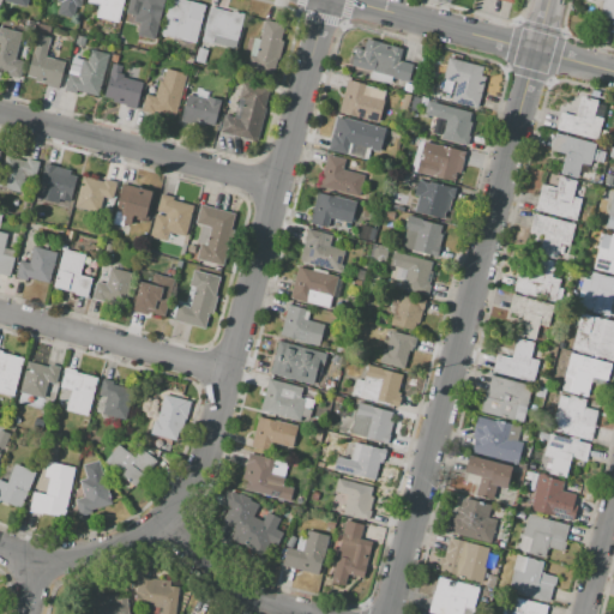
[(80,0),(79,7),(76,7),(73,19),(58,16),(60,2),(55,1),(55,0),(80,0)]
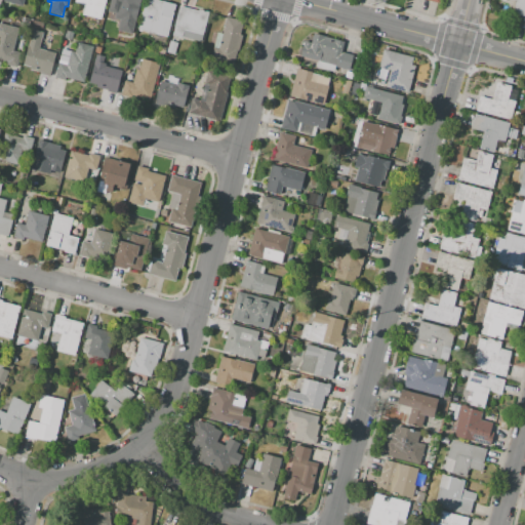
[(74,0),(105,0),(101,19),(81,15),(84,4),(74,2),(74,0)]
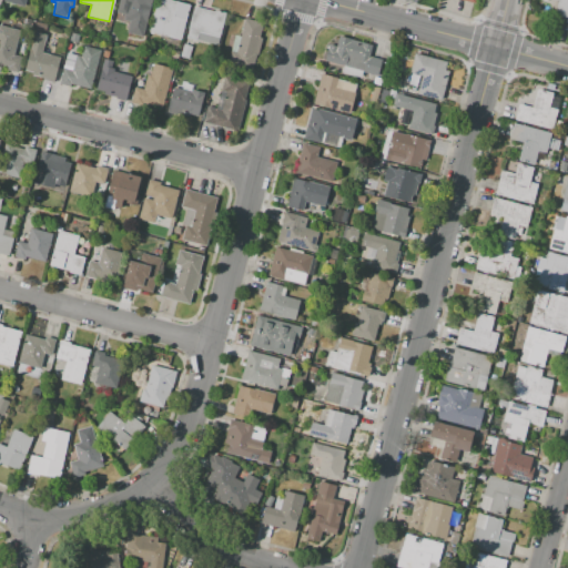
[(119,0),(152,0),(145,26),(114,18),(119,0)]
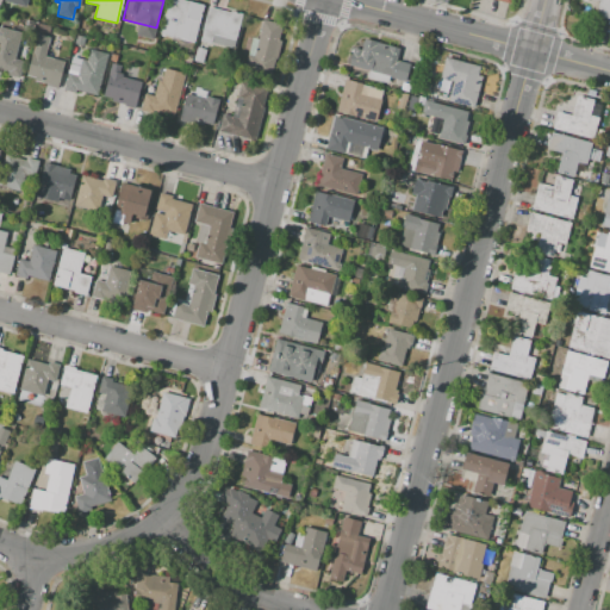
[(194,43),(160,35),(168,0),(182,0),(204,6),(194,43)]
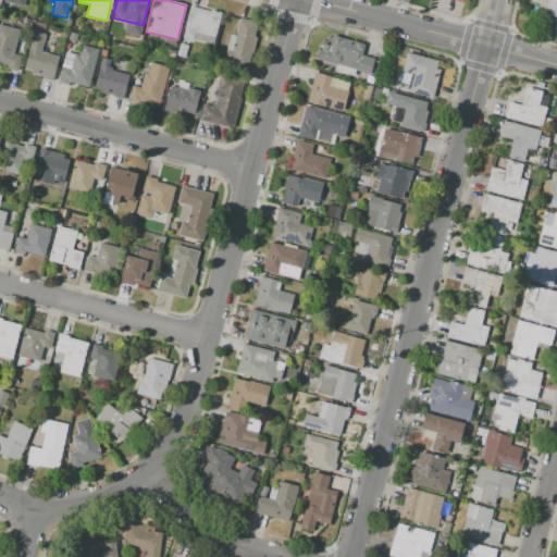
[(556,0),(556,17),(542,15),(545,1),(541,0),(556,0)]
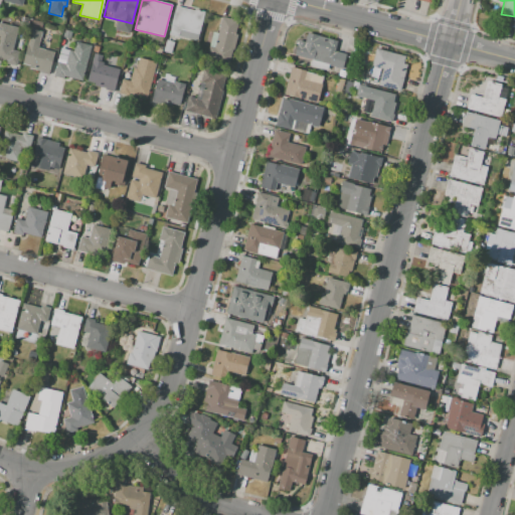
[(204,12),(197,42),(168,34),(175,6),(194,10),(204,12)]
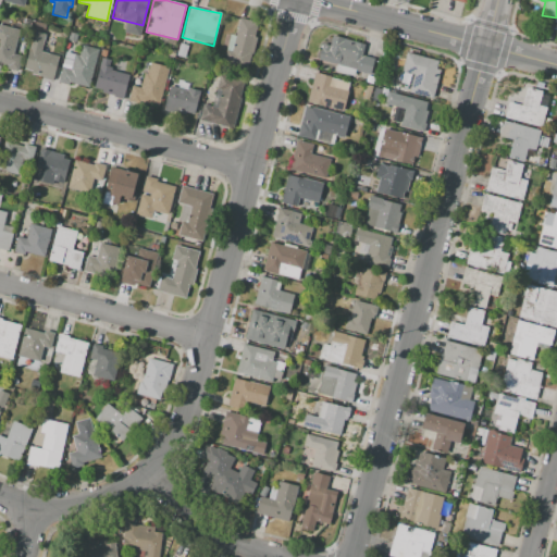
[(224,60),(231,34),(235,35),(239,19),(257,23),(254,37),(257,38),(249,66),(224,60)]
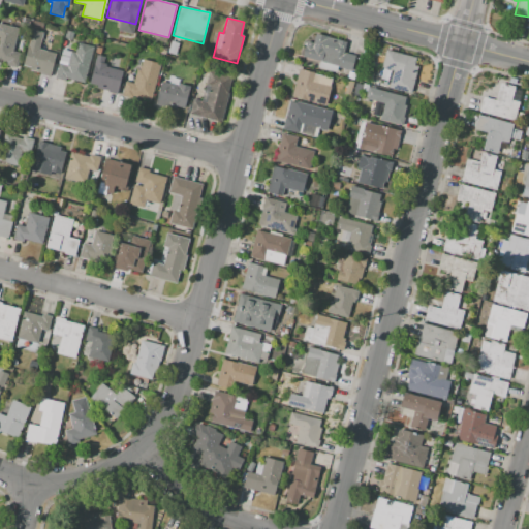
[(0,24),(19,29),(13,51),(21,53),(18,68),(6,65),(7,63),(3,62),(2,63),(0,62),(0,24)]
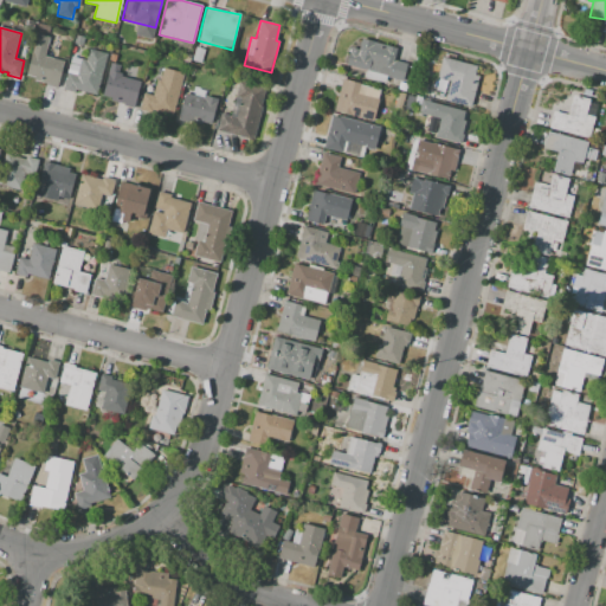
[(64,60),(57,86),(25,78),(36,34),(50,38),(45,56),(64,60)]
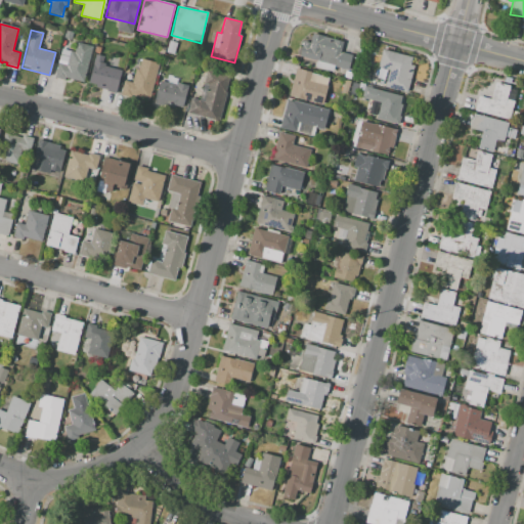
[(64,38),(67,31),(74,33),(72,40),(64,38)]
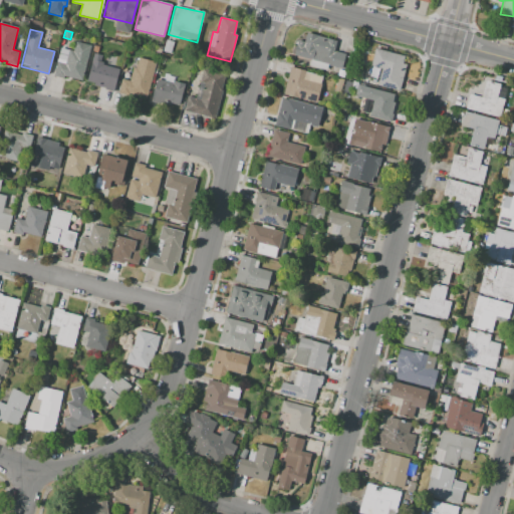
[(294,55),(298,40),(304,41),(306,33),(336,40),(333,50),(345,53),(341,67),(328,64),(326,70),(309,66),(310,59),(294,55)]
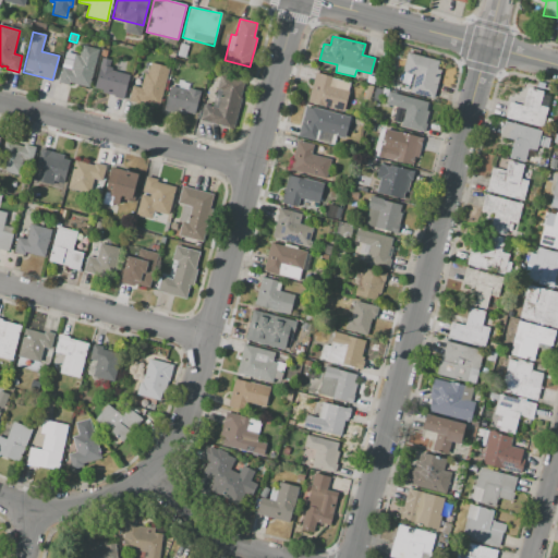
[(189,46),(185,58),(177,56),(180,44),(189,46)]
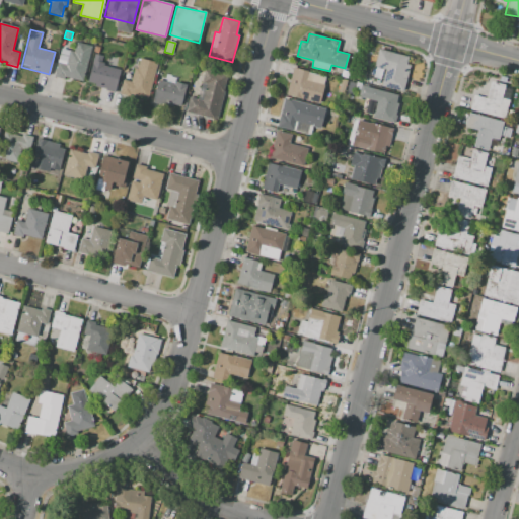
[(91,46),(82,82),(64,77),(64,78),(55,76),(61,49),(74,52),(77,43),(91,46)]
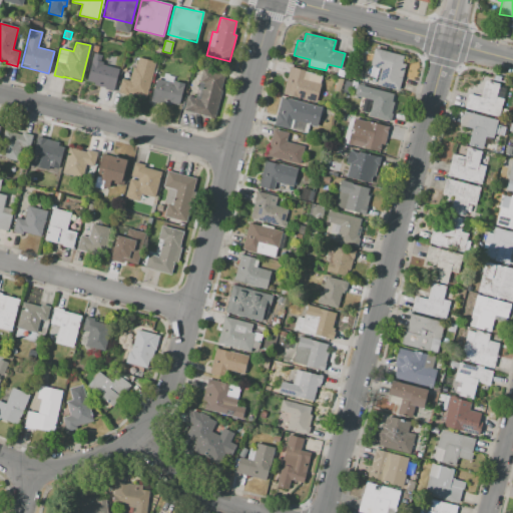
[(159,53),(152,51),(154,45),(161,47),(159,53)]
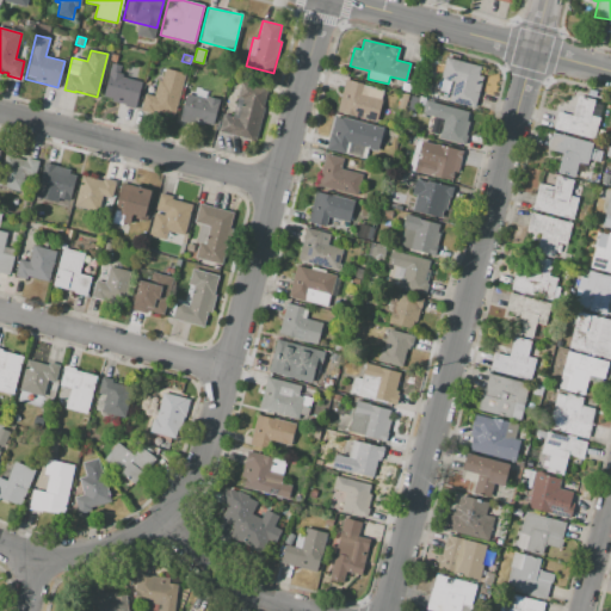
[(445,57),(481,67),(479,76),(483,78),(475,107),(449,102),(454,82),(440,79),(445,57)]
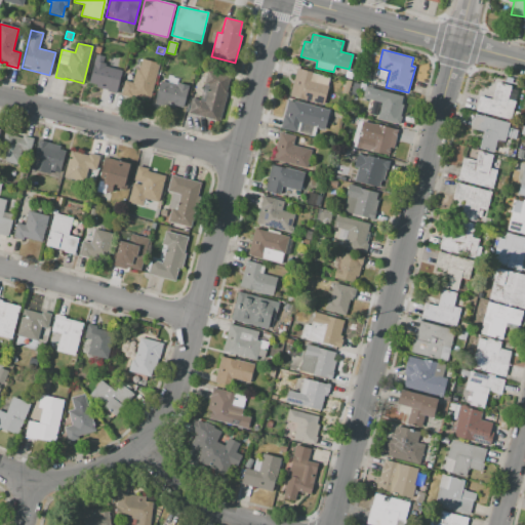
[(88,83),(96,54),(105,56),(103,63),(106,64),(105,67),(121,71),(116,92),(96,87),(96,85),(88,83)]
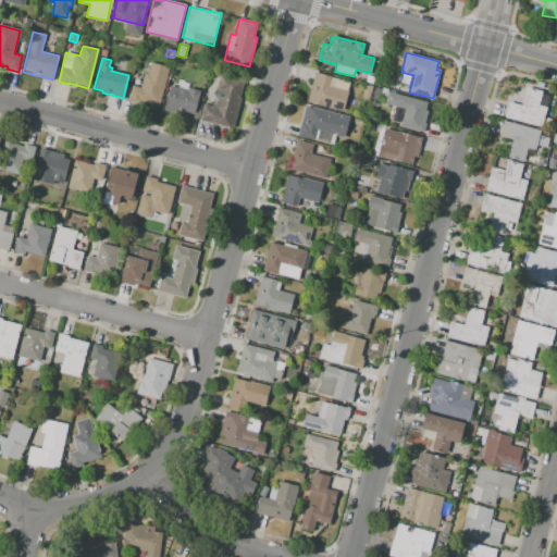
[(169,67),(159,106),(139,101),(139,103),(128,100),(132,86),(140,88),(145,73),(147,73),(150,62),(169,67)]
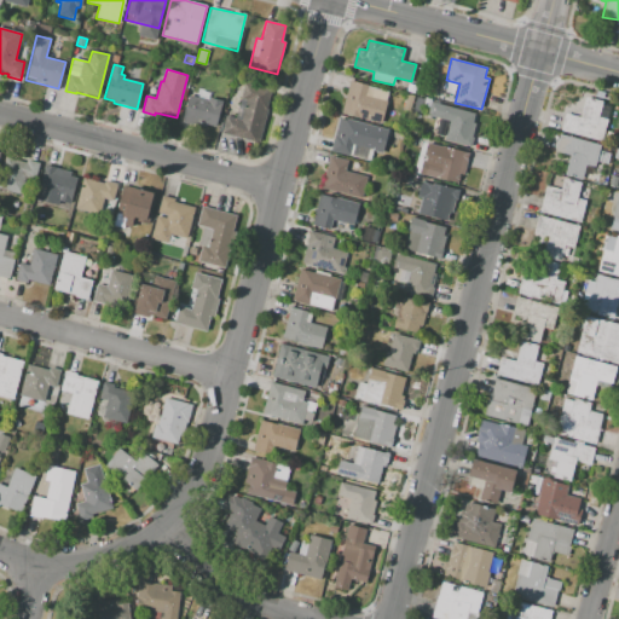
[(340,113),(348,81),(389,92),(381,123),(340,113)]
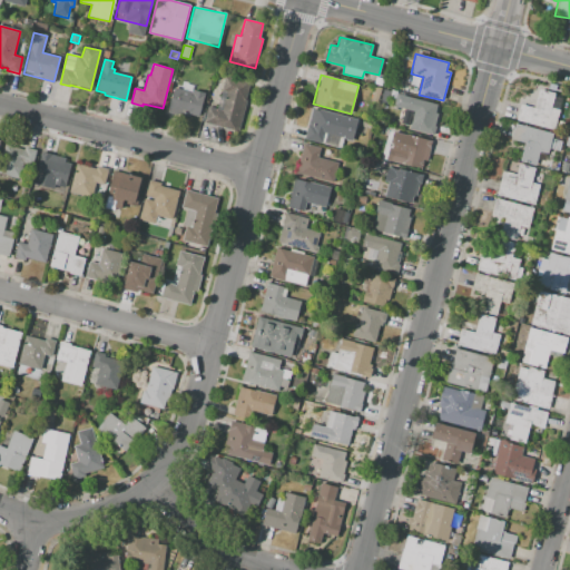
[(374,84),(375,77),(383,79),(381,86),(374,84)]
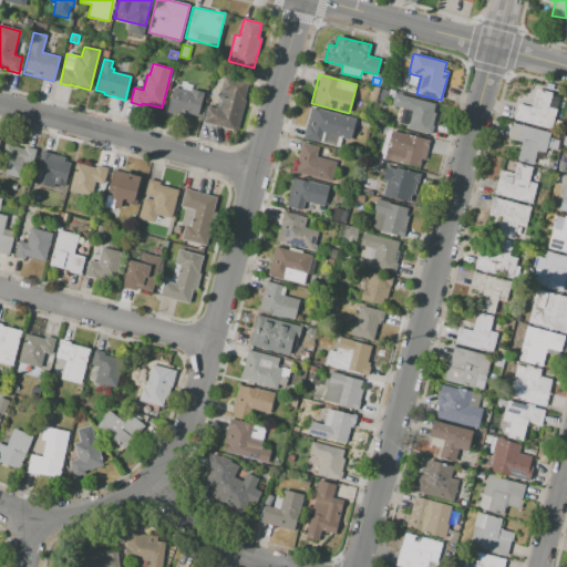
[(249,83),(238,131),(203,122),(207,106),(216,109),(224,78),(249,83)]
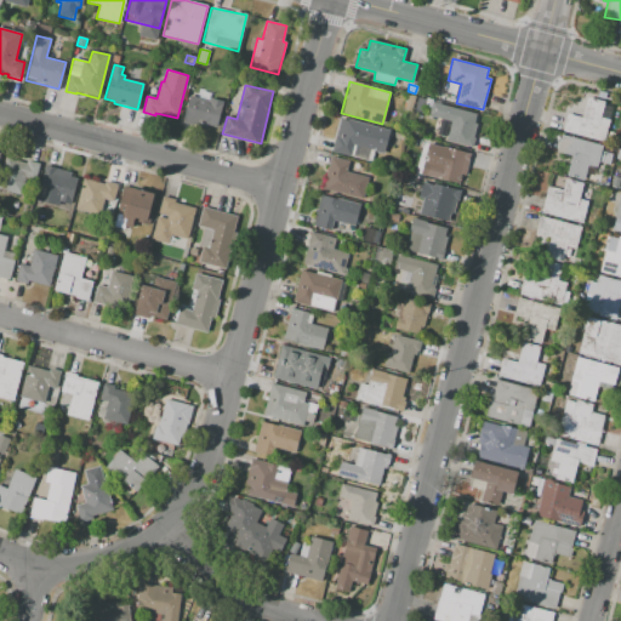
[(408,95),(415,96),(411,112),(404,109),(408,95)]
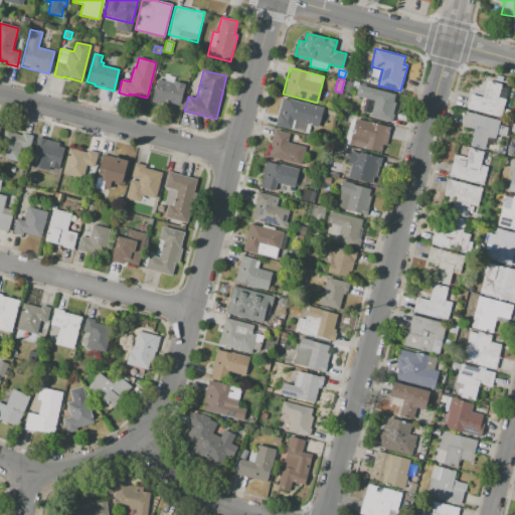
[(185,83),(179,109),(151,102),(157,79),(174,83),(174,81),(185,83)]
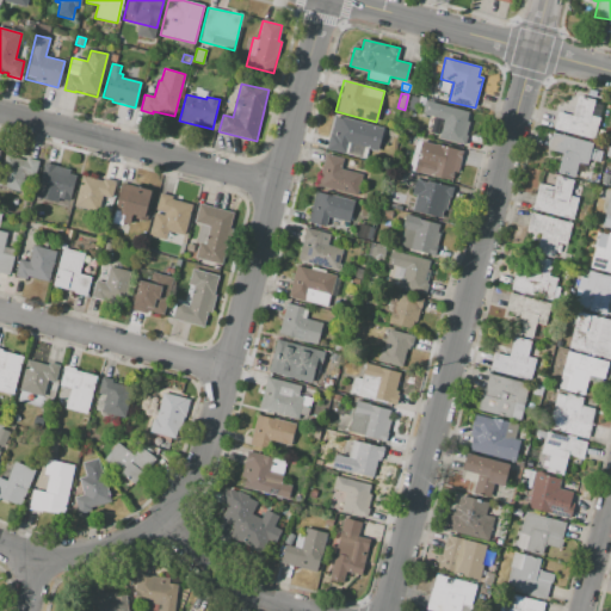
[(414,113),(407,112),(411,96),(418,98),(414,113)]
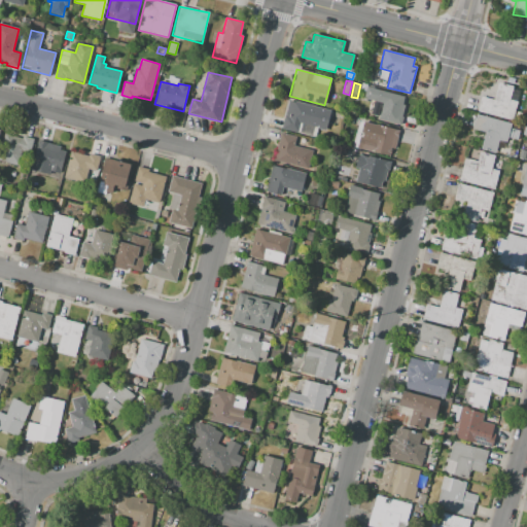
[(478,111),(482,97),(494,100),(498,83),(513,86),(508,100),(517,102),(513,120),(478,111)]
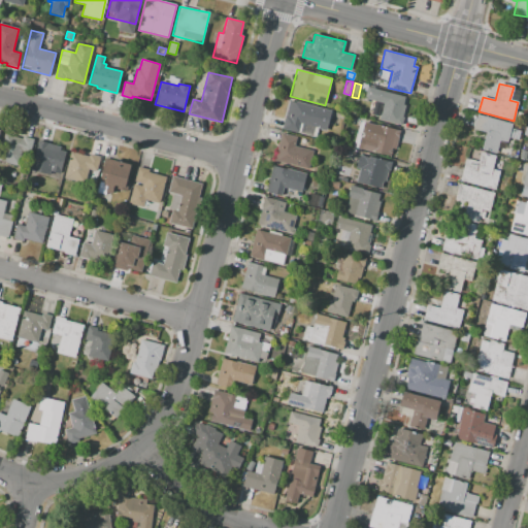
[(374,89),(405,97),(403,104),(405,104),(400,125),(380,120),(384,103),(372,101),(374,89)]
